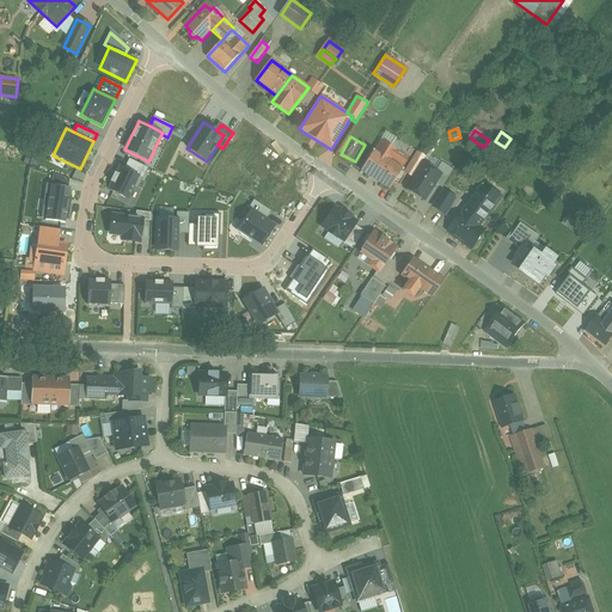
[(392,146),(381,140),(374,152),(362,171),(390,189),(402,170),(391,163),(393,160),(404,167),(414,151),(397,140),(392,146)]
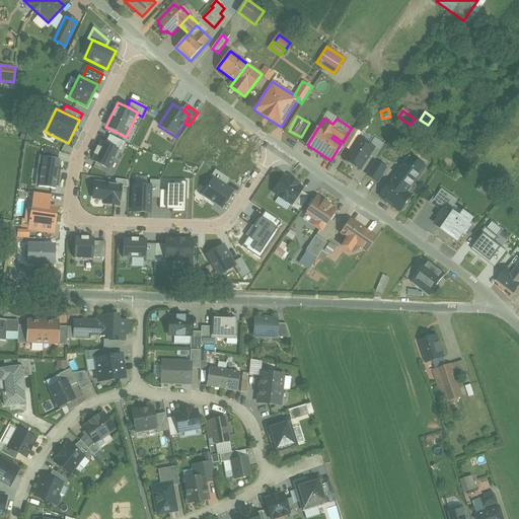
[(440,132),(431,145),(436,148),(445,135),(440,132)]
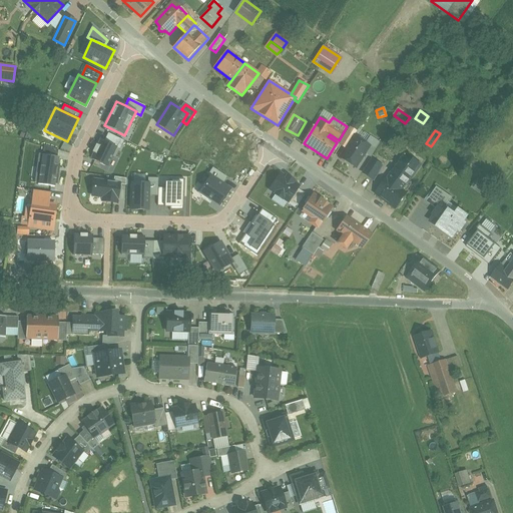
[(354,136),(348,132),(341,144),(346,148),(354,136)]
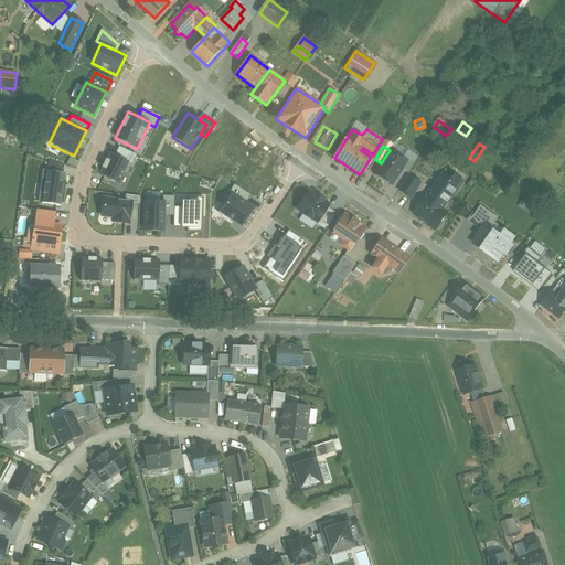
[(119,148),(116,156),(129,162),(128,163),(131,164),(136,156),(119,148)]
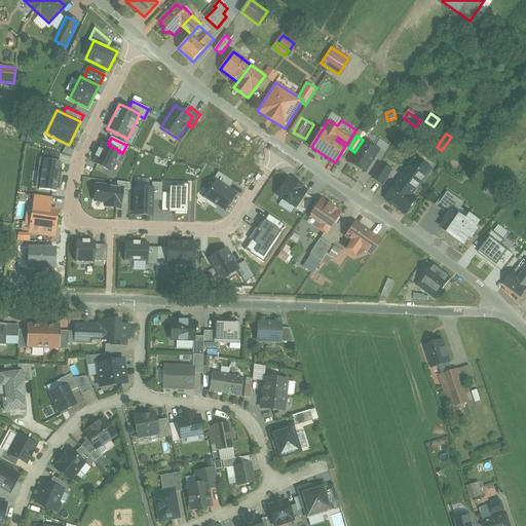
[(354,152),(348,161),(349,162),(350,164),(353,166),(355,165),(365,172),(374,157),(379,150),(375,147),(363,140),(354,152)]
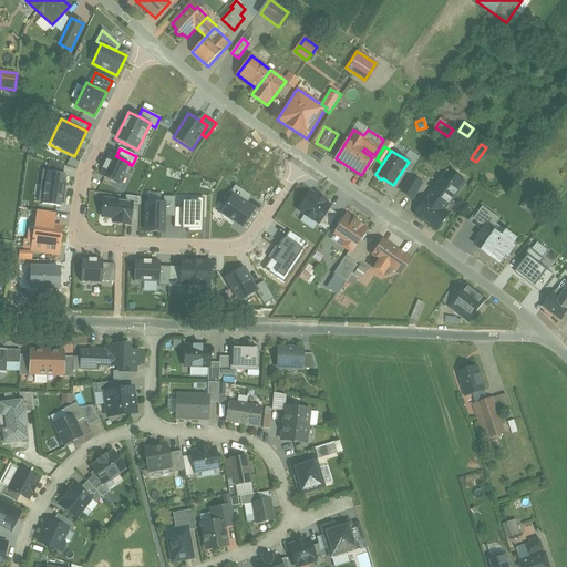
[(421,157),(410,151),(404,158),(409,162),(403,169),(411,174),(412,173),(421,157)]
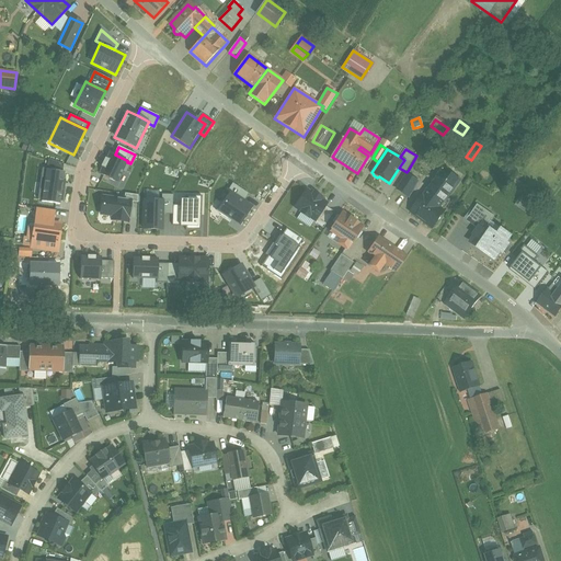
[(115,155),(110,152),(99,174),(117,183),(127,162),(128,161),(115,155)]
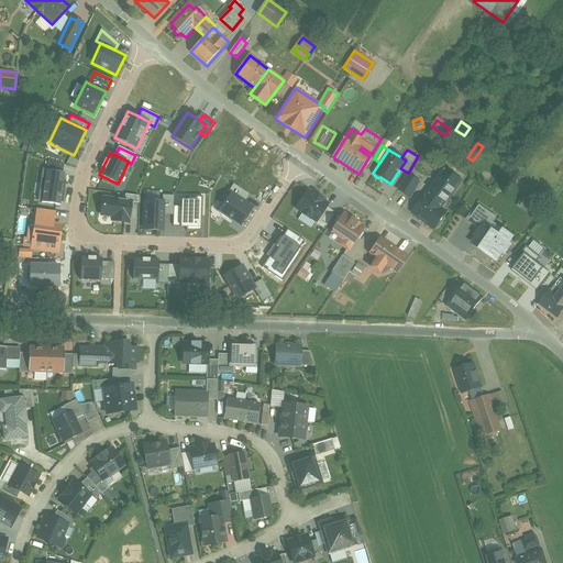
[(47,170),(63,173),(64,165),(48,159),(47,170)]
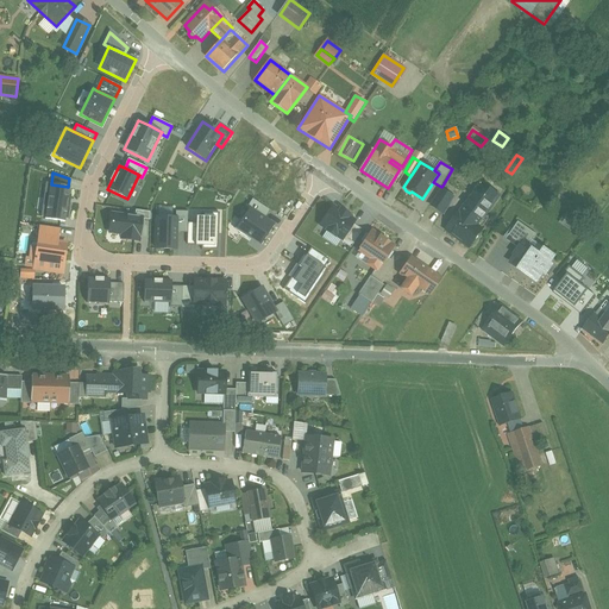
[(482,183),(460,213),(477,225),(500,195),(482,183)]
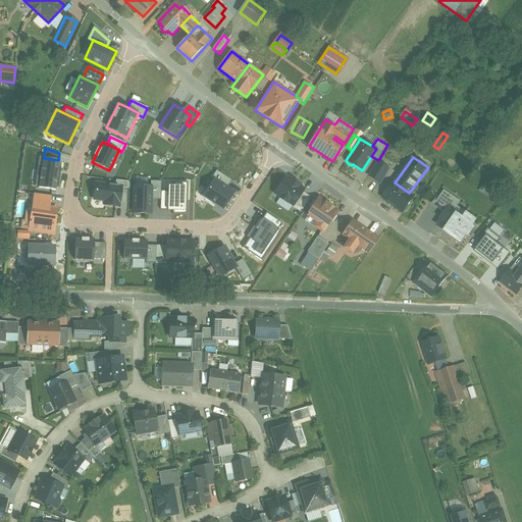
[(43,158),(39,188),(56,191),(60,160),(58,160),(44,158),(43,158)]
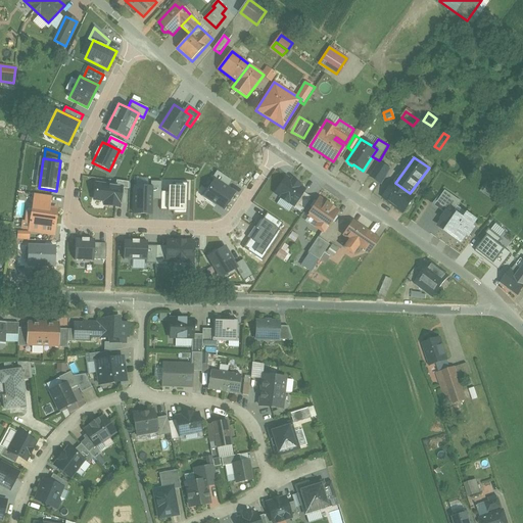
[(389,164),(380,159),(379,160),(372,172),(380,178),(384,173),(385,173),(389,164)]
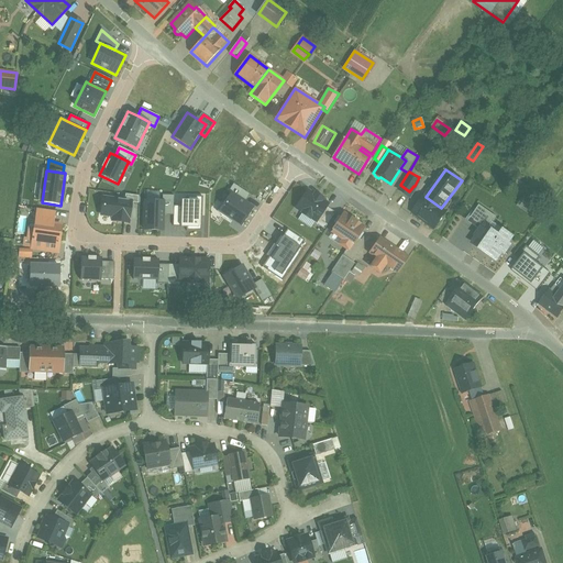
[(231,192),(245,201),(250,195),(234,185),(229,192),(230,192),(231,192)]
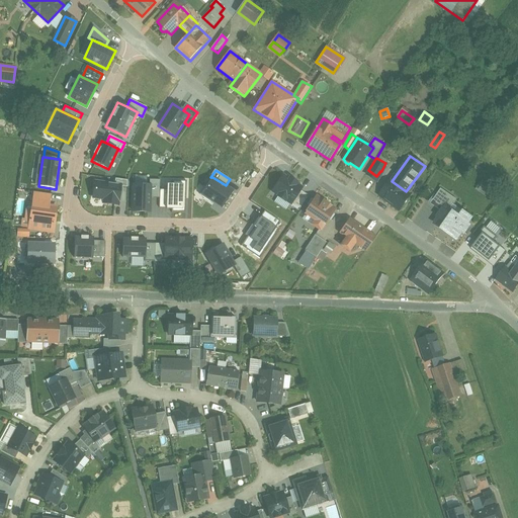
[(283,176),(273,191),(278,195),(277,197),(284,201),(285,200),(290,203),(291,204),(300,190),(301,188),(295,184),(296,183),(290,178),(289,180),(283,176)]
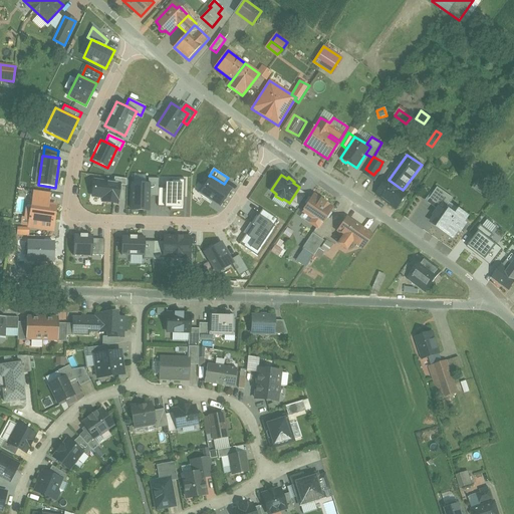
[(210,176),(199,194),(220,207),(232,190),(224,184),(211,176),(210,176)]
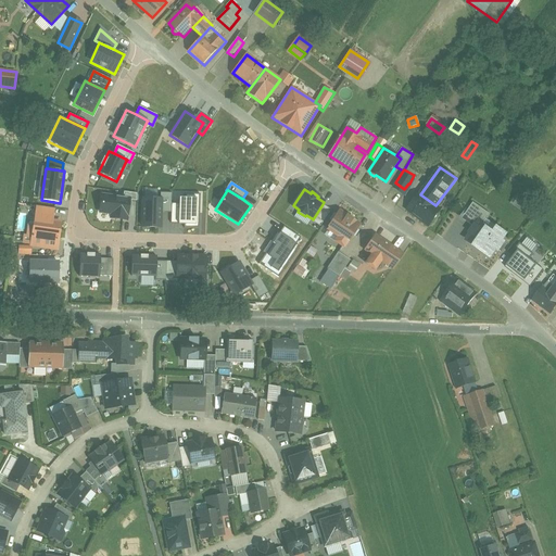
[(161,193),(161,199),(162,199),(162,213),(171,213),(172,204),(172,193),(161,193)]
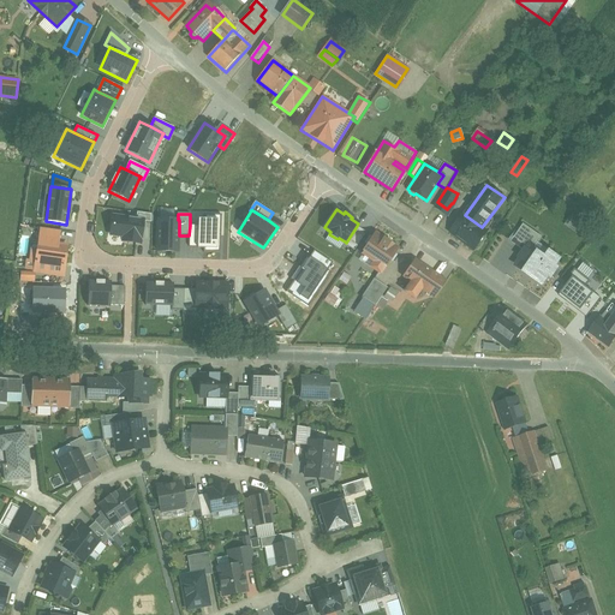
[(112,215),(109,237),(121,238),(121,243),(141,245),(144,220),(112,215)]
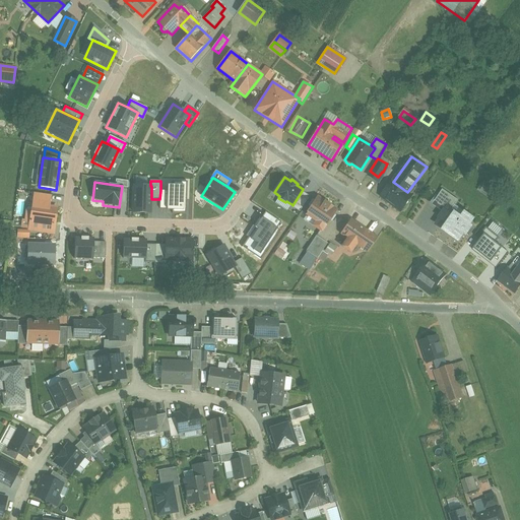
[(168,185),(168,191),(167,209),(167,210),(173,211),(173,213),(186,213),(187,182),(175,182),(175,185),(168,185)]
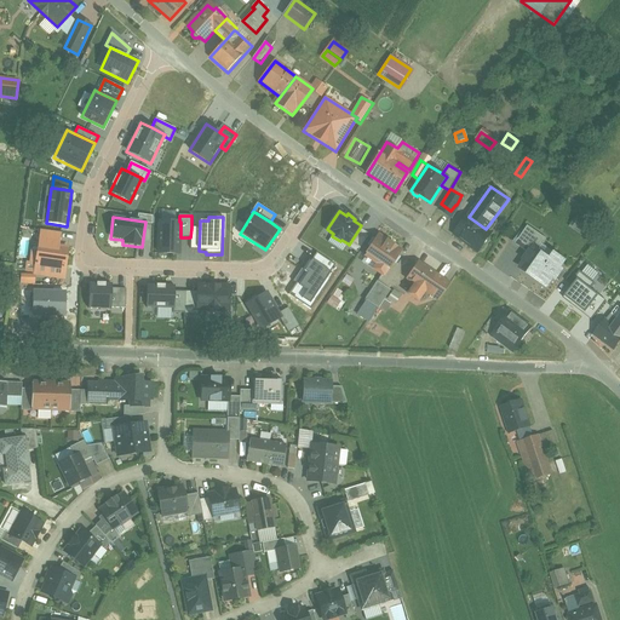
[(469,217),(468,217),(455,234),(478,251),(491,233),(486,229),(469,217)]
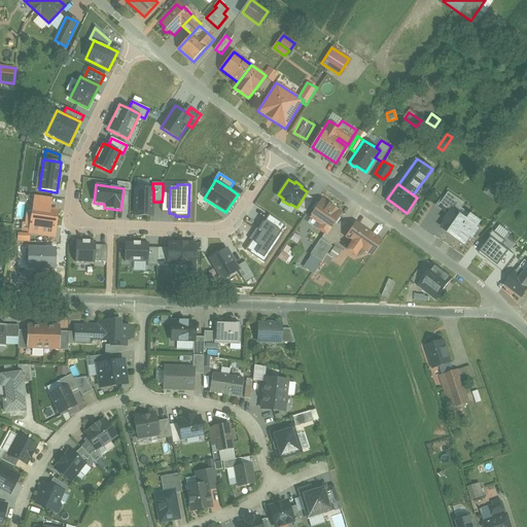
[(494,186),(489,194),(501,202),(505,195),(494,186)]
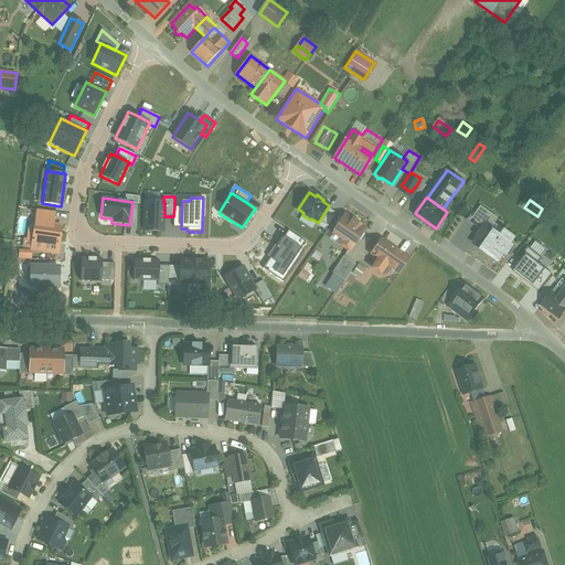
[(144,202),(144,232),(163,233),(164,216),(164,202),(163,202),(144,202)]
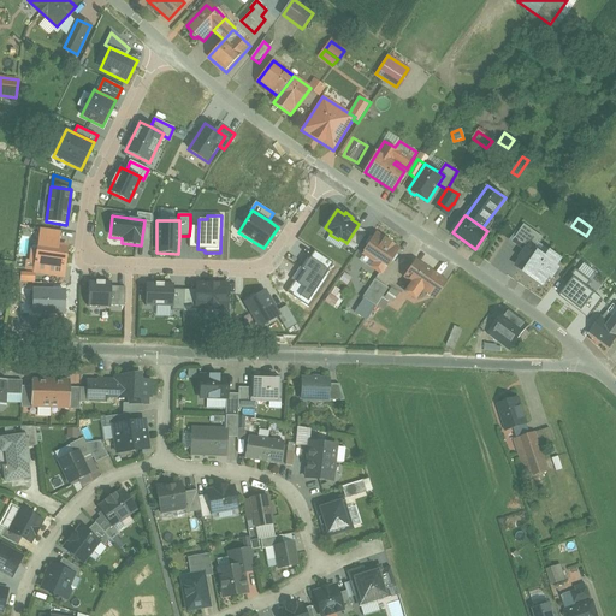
[(525,225),(513,243),(527,253),(531,247),(534,250),(543,237),(525,225)]
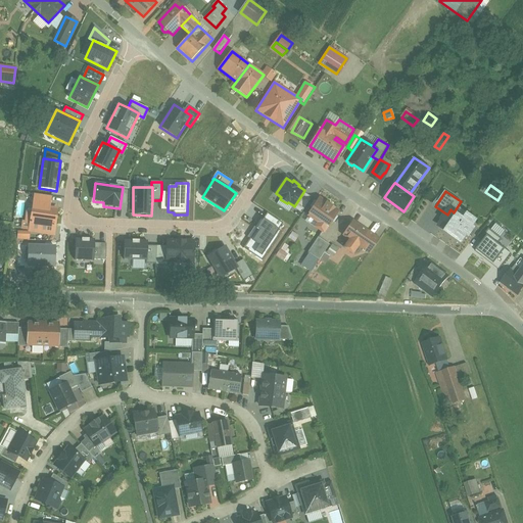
[(312,198),(303,192),(294,206),(293,205),(292,207),(301,214),(312,198)]
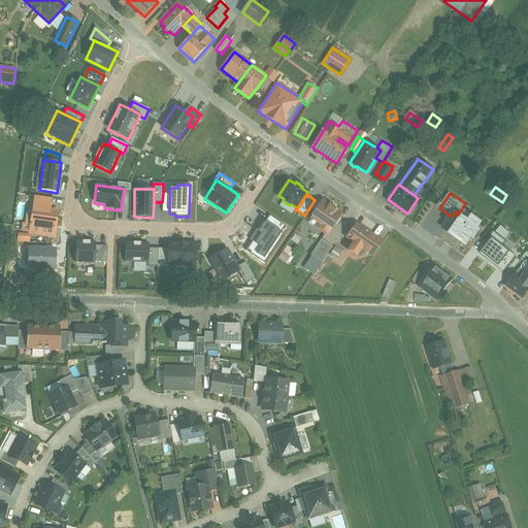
[(32,206),(51,209),(53,199),(34,196),(32,206)]
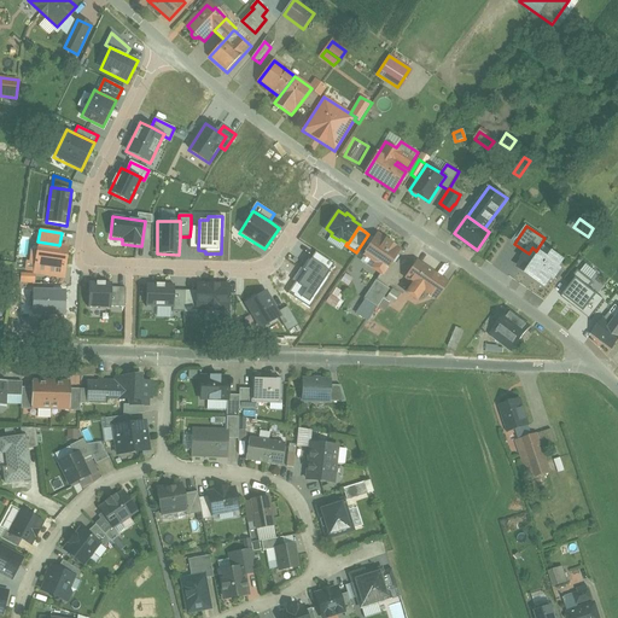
[(400,250),(378,235),(366,252),(377,261),(372,269),(382,277),(400,250)]
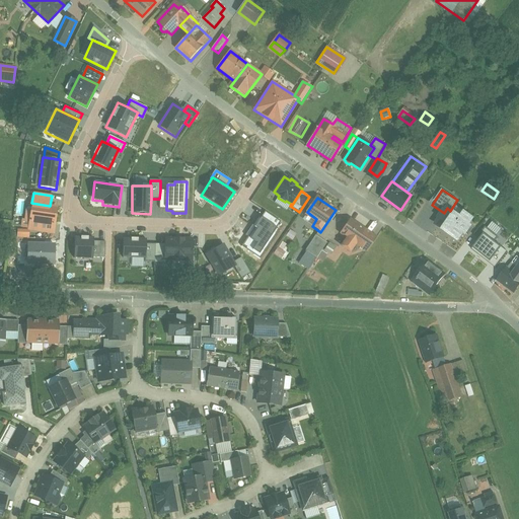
[(31,203),(27,230),(54,234),(58,207),(50,206),(31,203)]
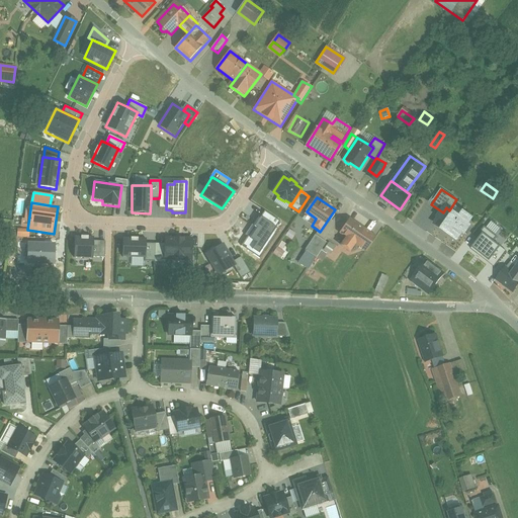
[(443,212),(435,225),(443,231),(444,229),(449,232),(448,234),(456,239),(461,232),(463,233),(469,226),(466,224),(471,218),(463,211),(458,219),(453,214),(454,213),(449,210),(446,207),(443,212)]
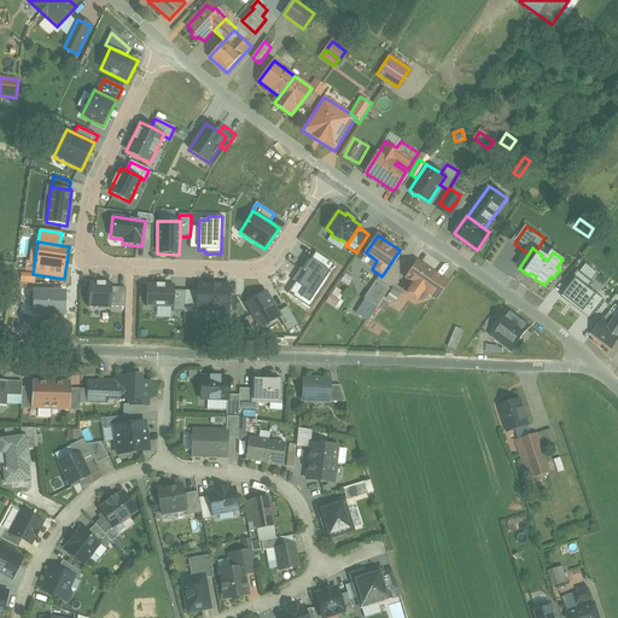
[(315,252),(310,260),(330,272),(334,264),(315,252)]
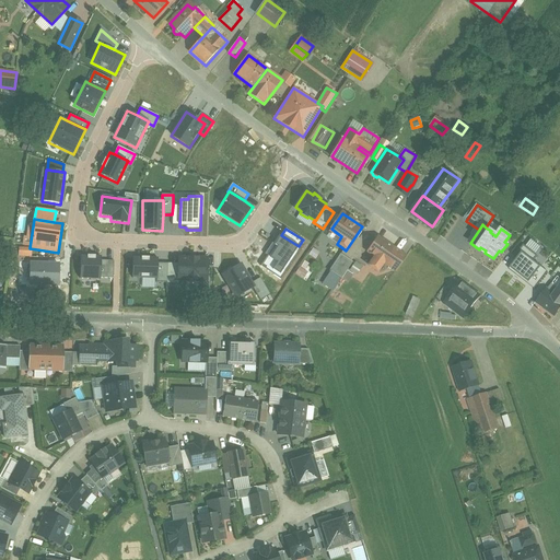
[(281,235),(260,267),(280,280),(301,248),(299,246),(281,235)]
